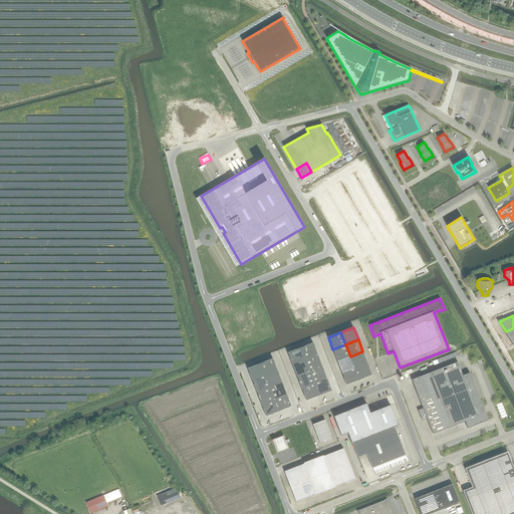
[(313,342),(300,347),(305,359),(318,354),(313,342)]
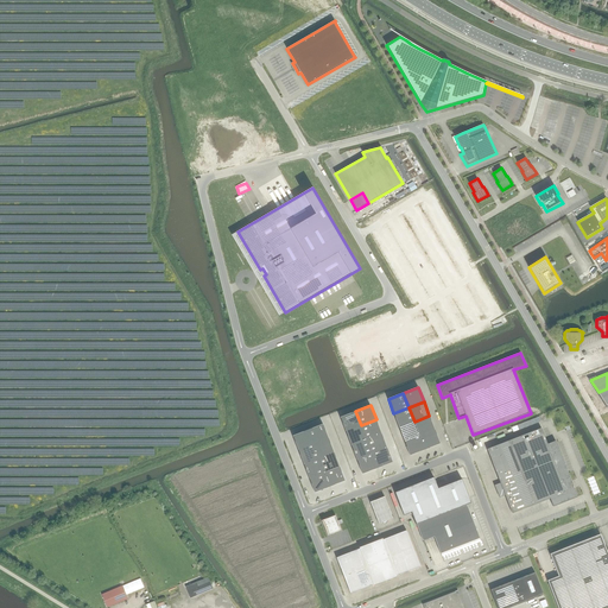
[(393,413),(399,426),(415,422),(409,407),(393,413)]
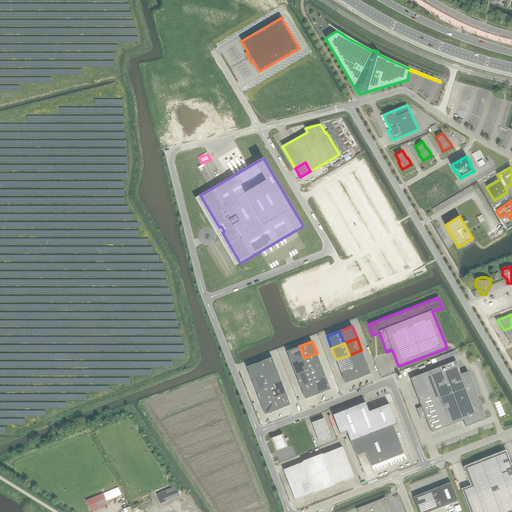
[(299,346),(286,351),(291,363),(304,358),(299,346)]
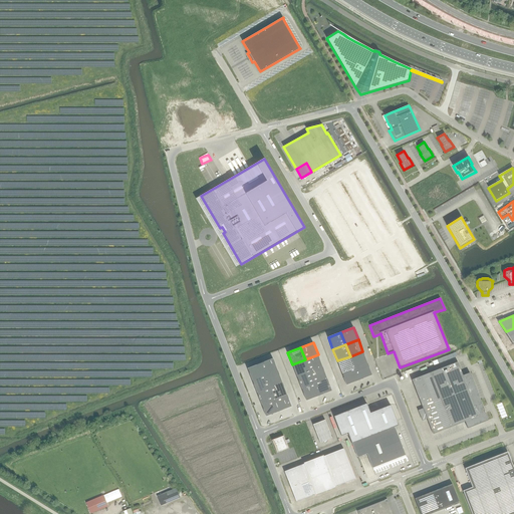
[(362,351),(350,356),(354,367),(367,362),(362,351)]
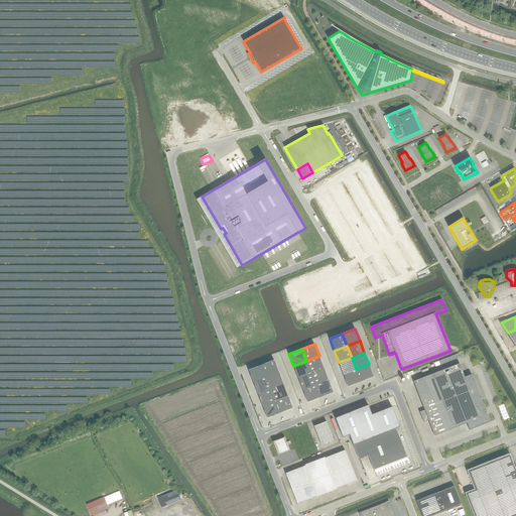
[(306,361),(310,373),(324,368),(319,356),(306,361)]
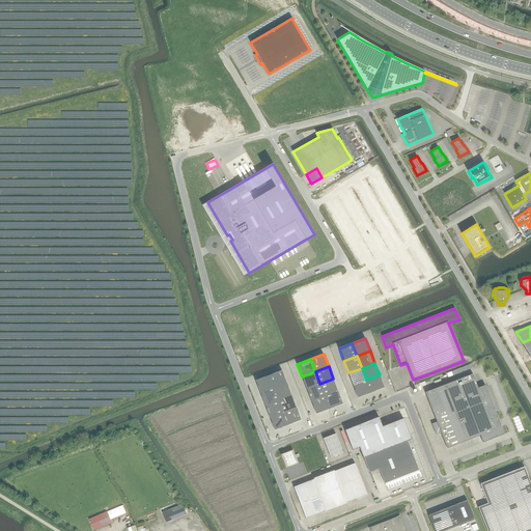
[(348,372),(353,385),(366,380),(362,368),(348,372)]
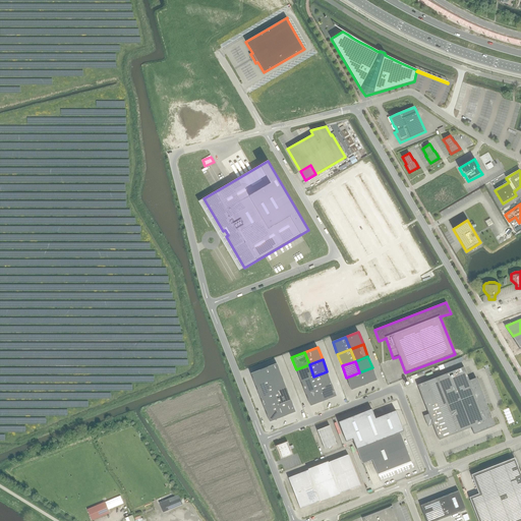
[(277,363),(264,368),(269,381),(281,375),(277,363)]
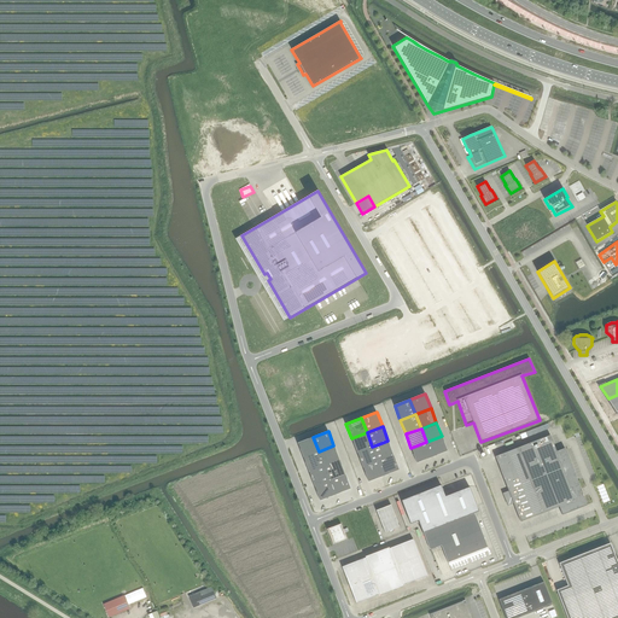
[(351,438),(357,453),(372,447),(367,432),(351,438)]
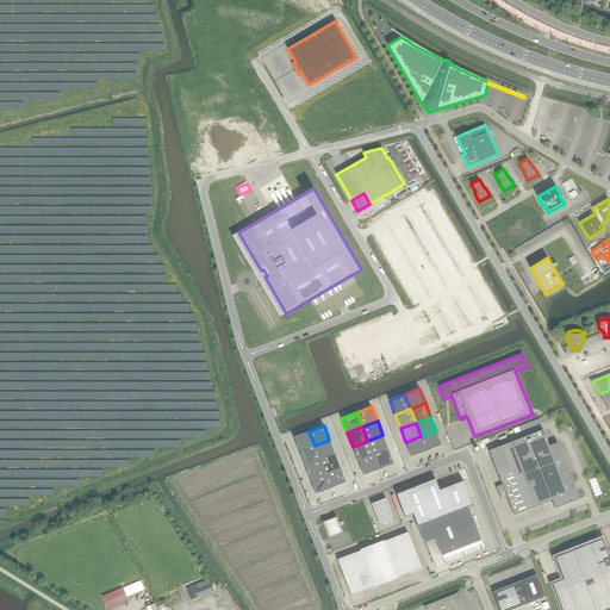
[(489,450),(506,497),(514,515),(552,500),(555,508),(554,508),(555,509),(579,498),(574,486),(558,442),(556,442),(549,446),(543,429),(489,450)]
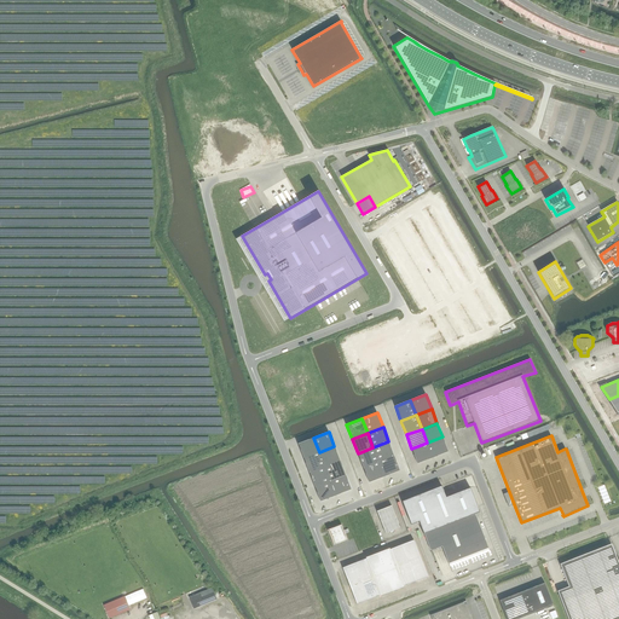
[(427,443),(433,457),(447,451),(443,437),(427,443)]
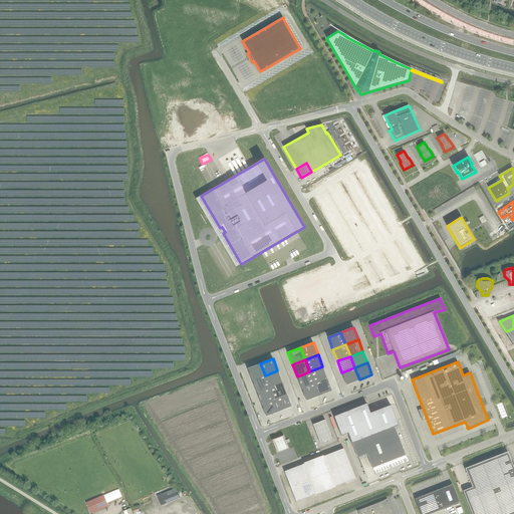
[(260,363),(247,368),(252,380),(265,375),(260,363)]
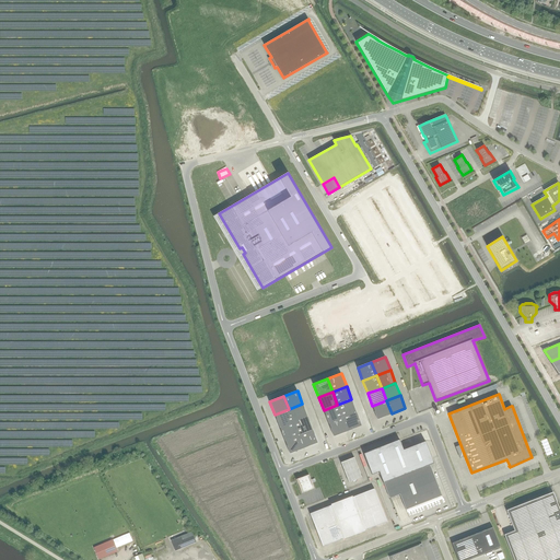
[(351,399),(337,405),(342,418),(357,412),(351,399)]
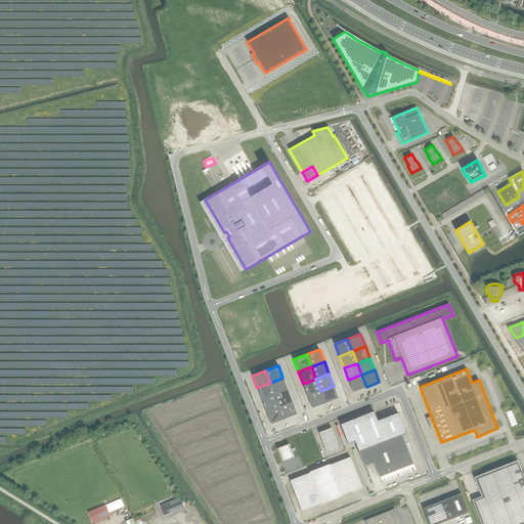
[(348,380),(353,392),(366,387),(361,375),(348,380)]
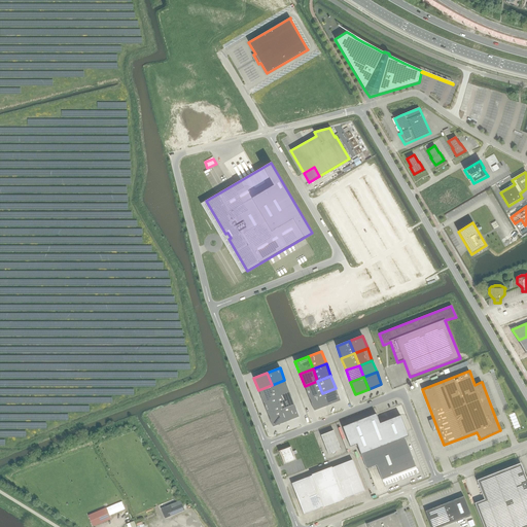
[(284,380),(272,385),(276,397),(289,392),(284,380)]
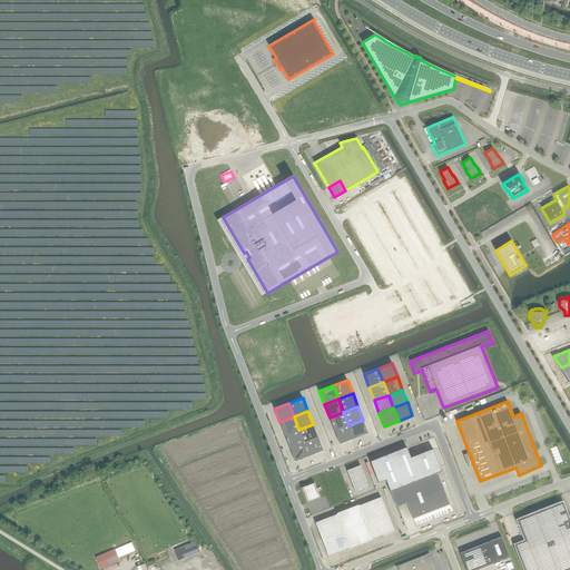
[(343,412),(330,418),(334,431),(349,425),(343,412)]
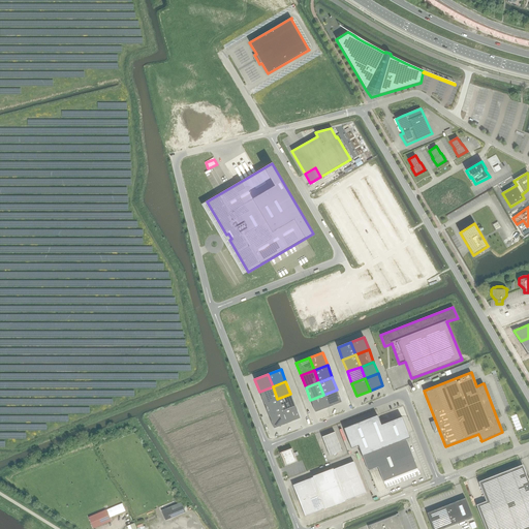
[(273,386),(259,392),(265,404),(277,399),(273,386)]
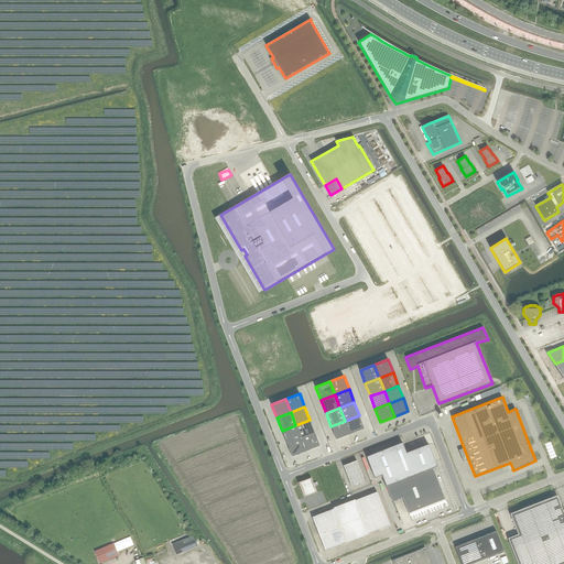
[(359,415),(345,421),(350,434),(364,429),(359,415)]
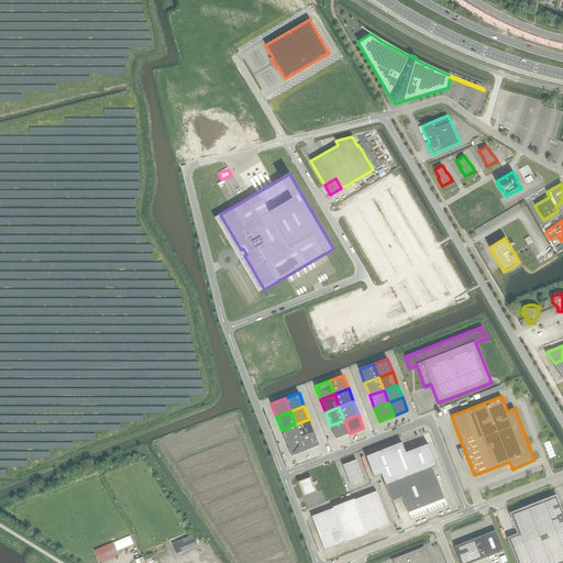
[(309,419),(295,424),(300,438),(315,432),(309,419)]
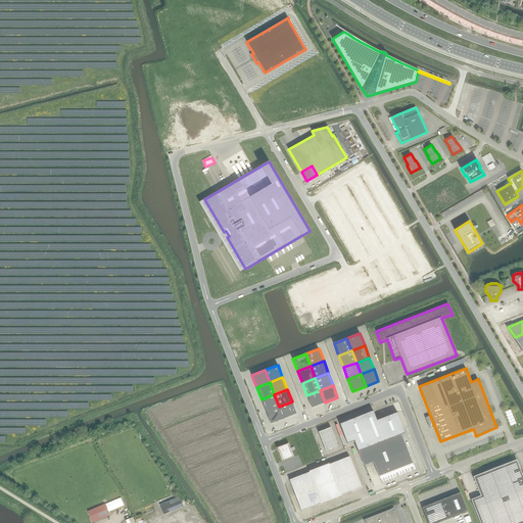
[(320,390),(306,395),(312,408),(325,402),(320,390)]
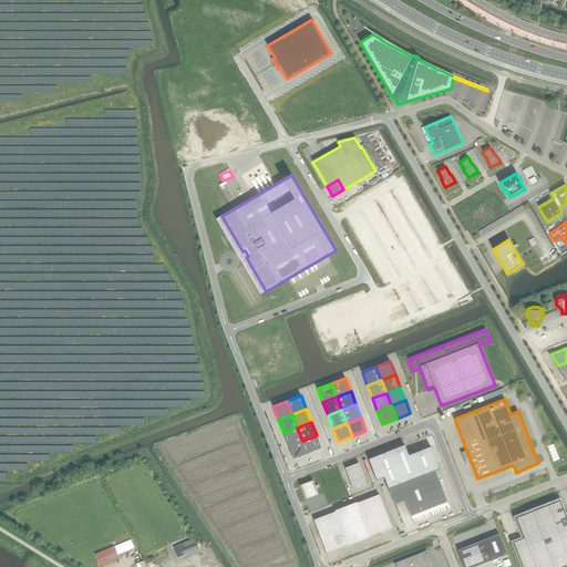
[(297,428),(284,433),(288,446),(302,441),(297,428)]
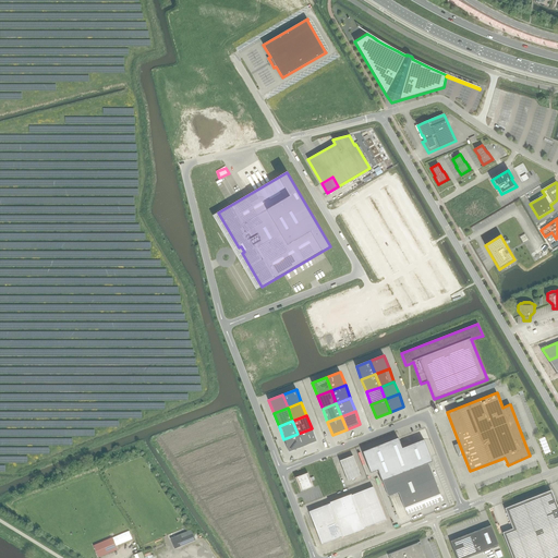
[(312,428),(298,434),(303,447),(316,441),(312,428)]
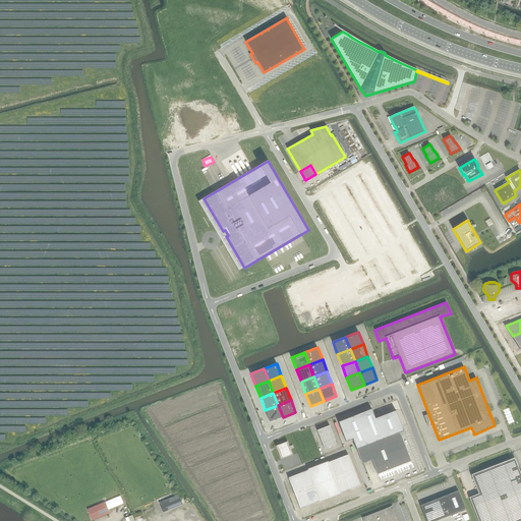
[(278,405),(265,410),(270,422),(283,417),(278,405)]
